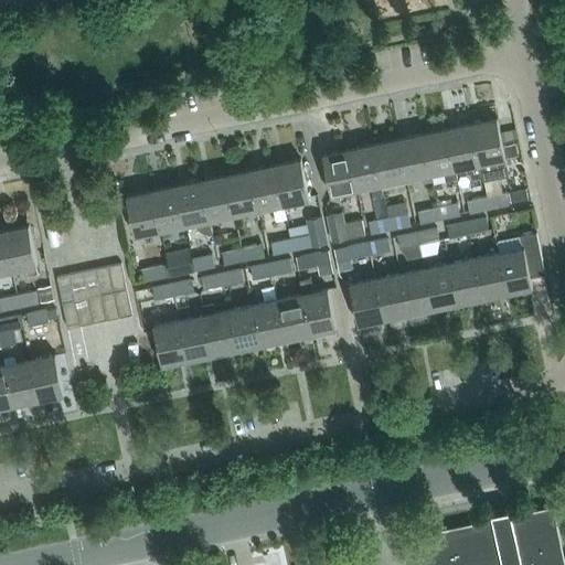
[(472,125),(480,166),(482,177),(484,182),(510,177),(498,119),(472,125)]
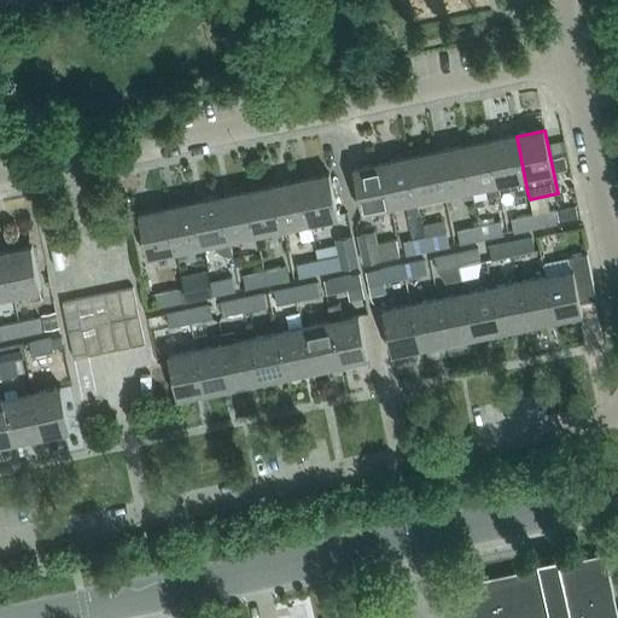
[(525,181),(517,136),(489,141),(499,186),(514,184),(517,196),(528,193),(525,181)]
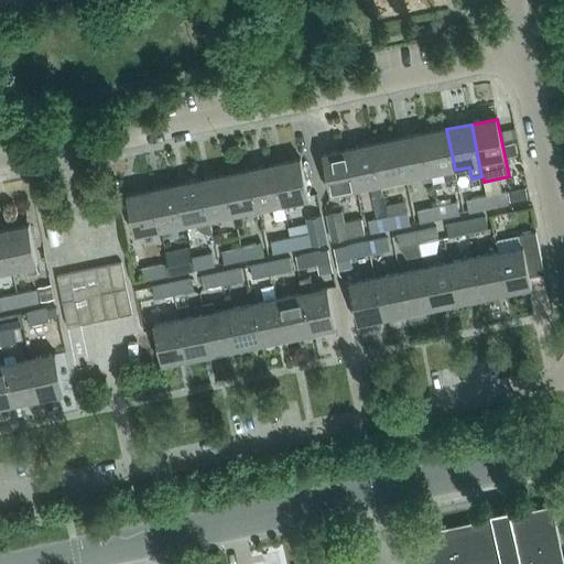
[(455,170),(446,129),(422,134),(431,175),(444,172),(446,184),(457,182),(455,170)]
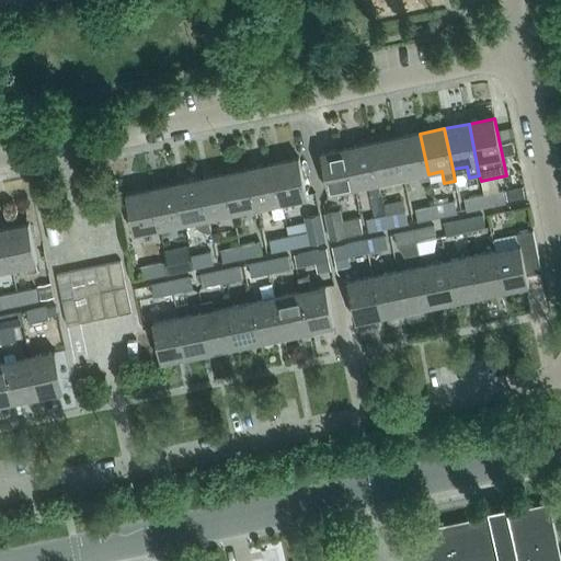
[(420,134),(396,138),(403,179),(418,176),(419,182),(430,180),(428,174),(420,134)]
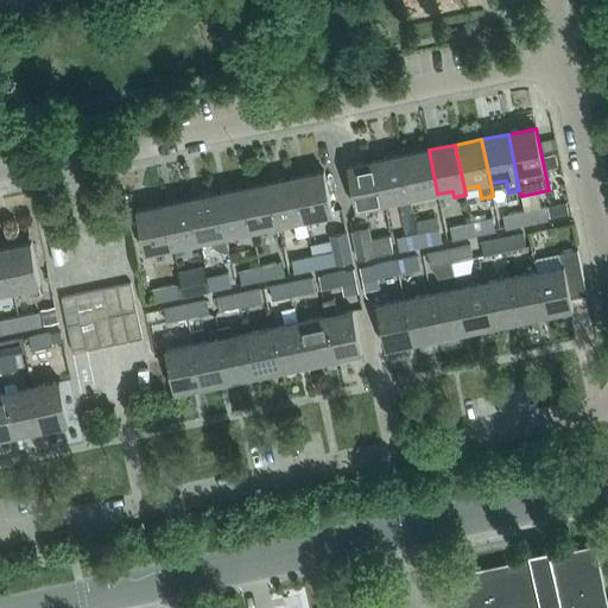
[(401,156),(411,200),(437,194),(429,150),(401,156)]
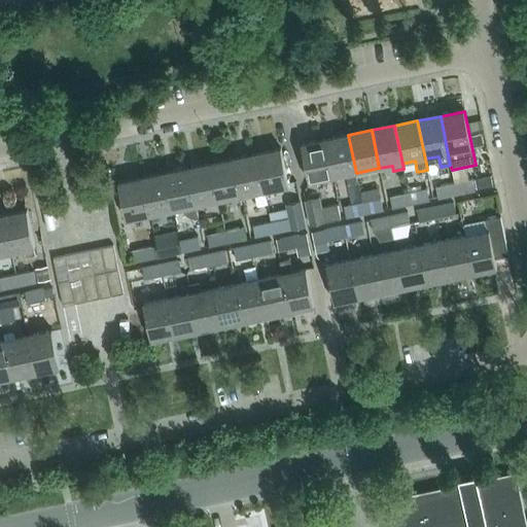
[(483,146),(481,134),(469,136),(472,148),(483,146)]
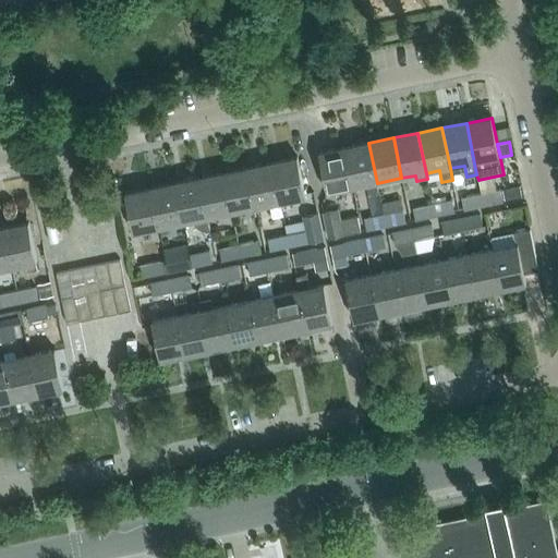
[(368,143),(344,147),(353,187),(366,185),(368,195),(379,193),(377,183),(368,143)]
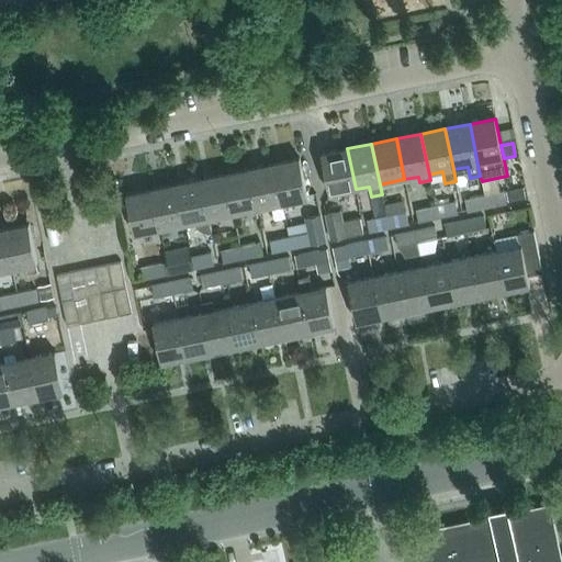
[(356,189),(347,148),(322,154),(329,194),(356,189)]
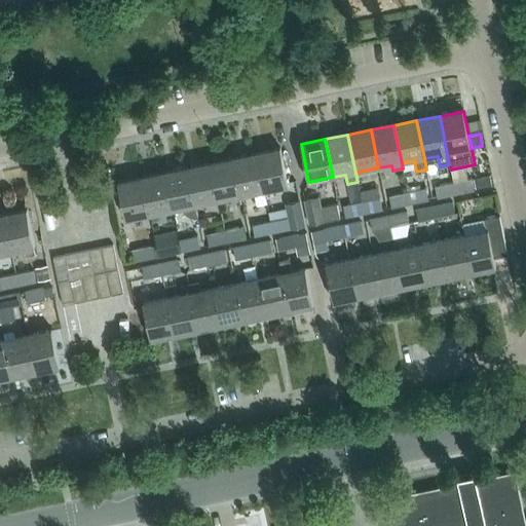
[(280,149),(257,153),(264,192),(277,189),(278,192),(289,190),(280,149)]
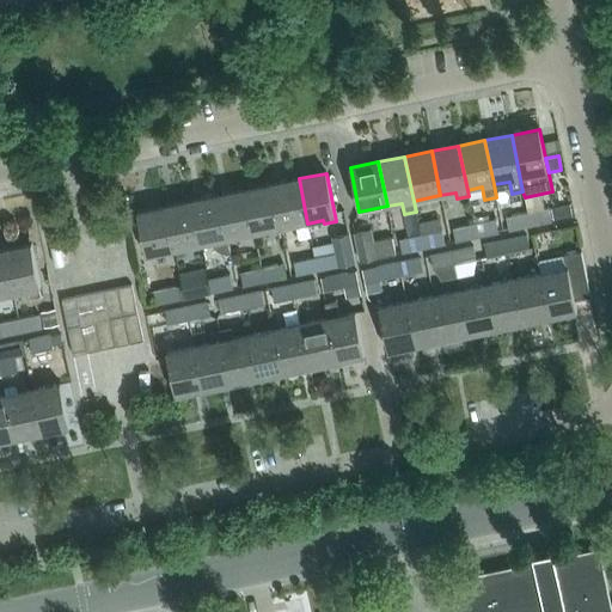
[(273,184),(281,228),(297,226),(299,239),(311,237),(307,224),(299,178),(273,184)]
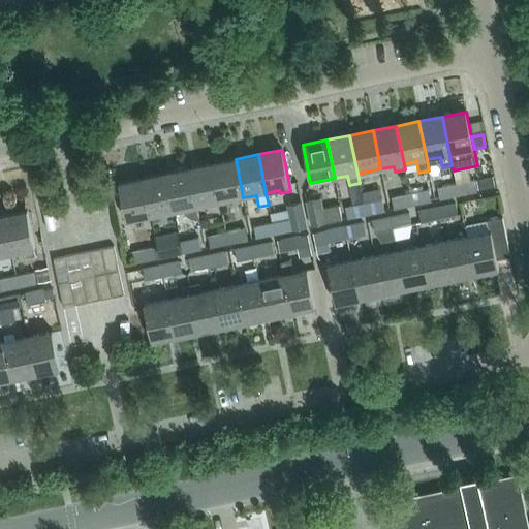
[(212,163),(220,203),(243,197),(236,159),(212,163)]
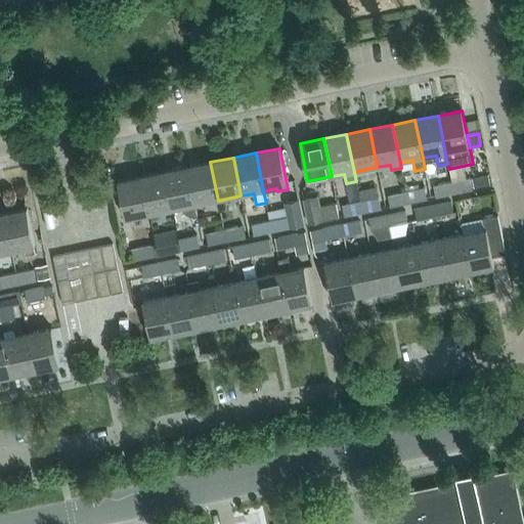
[(195,206),(218,201),(210,162),(187,167),(195,206)]
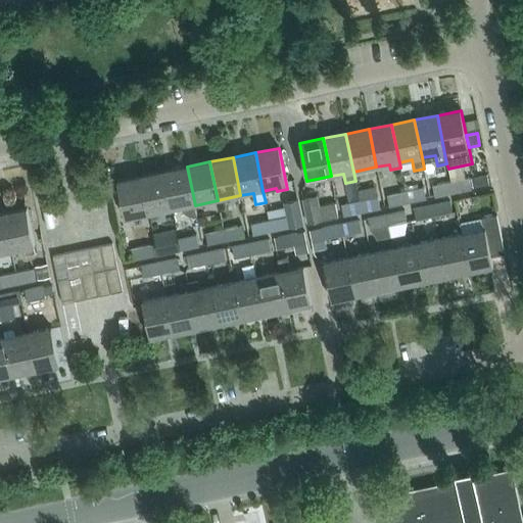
[(184,207),(185,212),(190,217),(197,215),(195,205),(187,167),(164,172),(172,209),(184,207)]
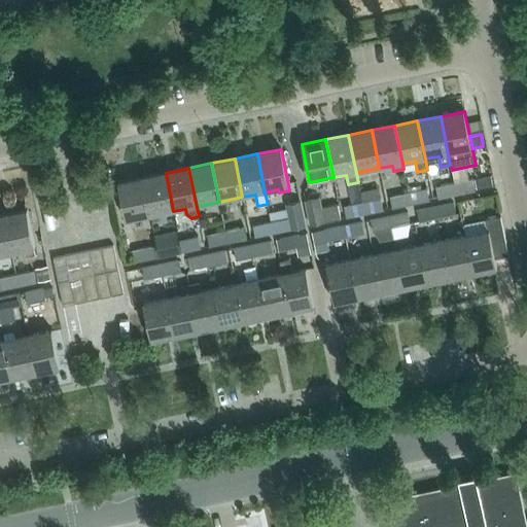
[(142,177),(150,216),(173,211),(166,173),(142,177)]
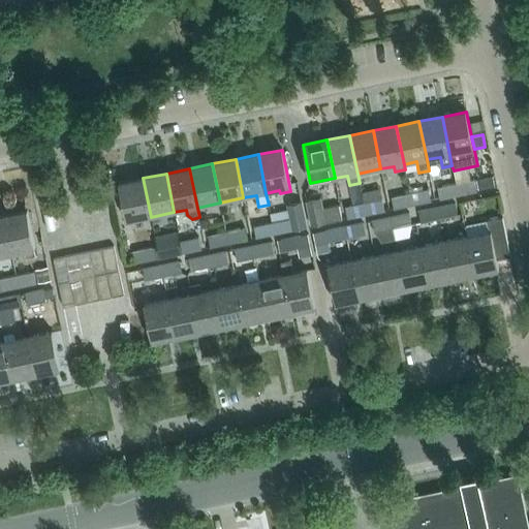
[(495,187),(493,177),(476,180),(478,190),(495,187)]
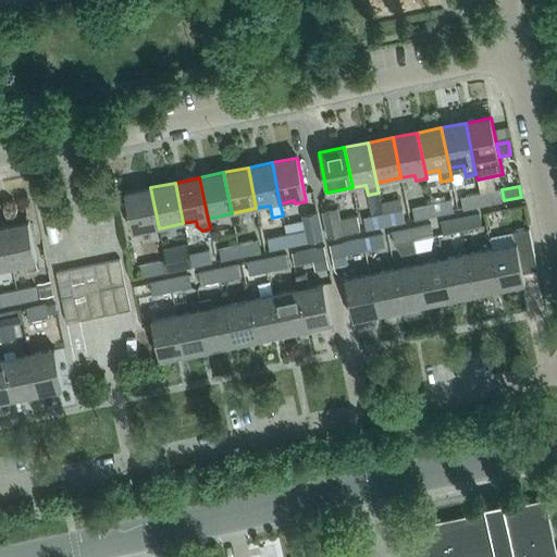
[(134,233),(138,233),(159,229),(150,187),(125,193),(134,233)]
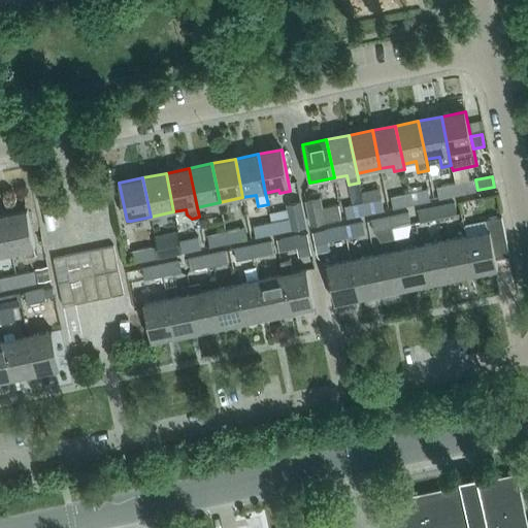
[(455,185),(458,197),(475,193),(473,180),(455,185)]
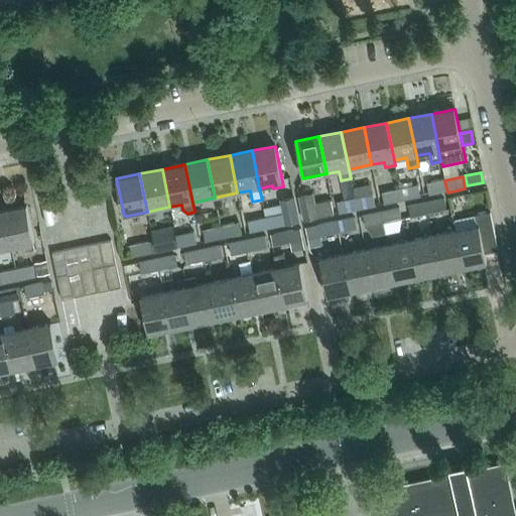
[(444,180),(426,184),(429,196),(447,192),(444,180)]
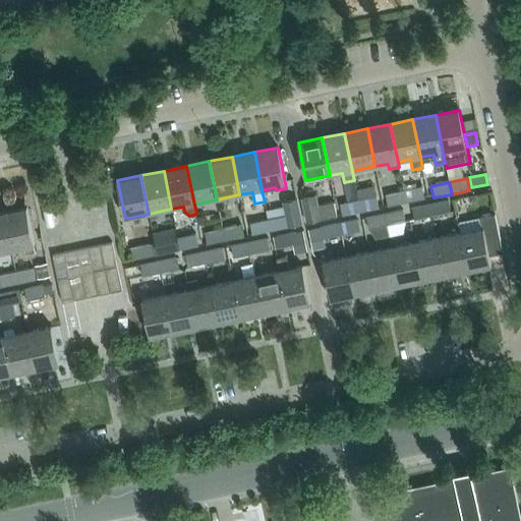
[(406,204),(423,199),(421,187),(404,191),(406,204)]
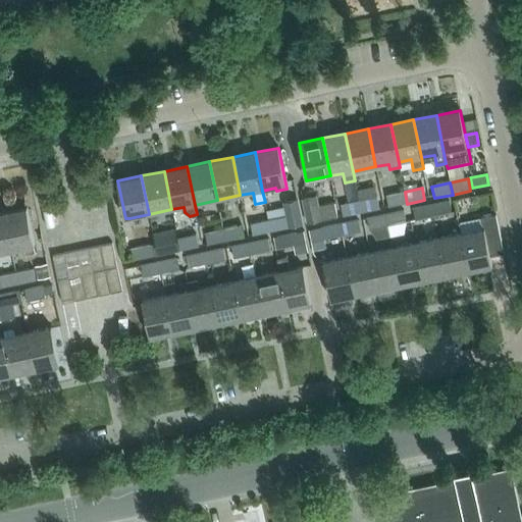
[(405,192),(386,196),(389,207),(407,204),(405,192)]
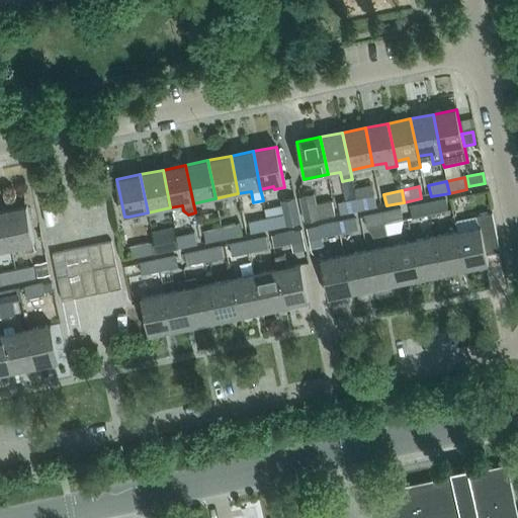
[(314,195),(299,198),(306,223),(335,217),(332,202),(316,205),(314,195)]
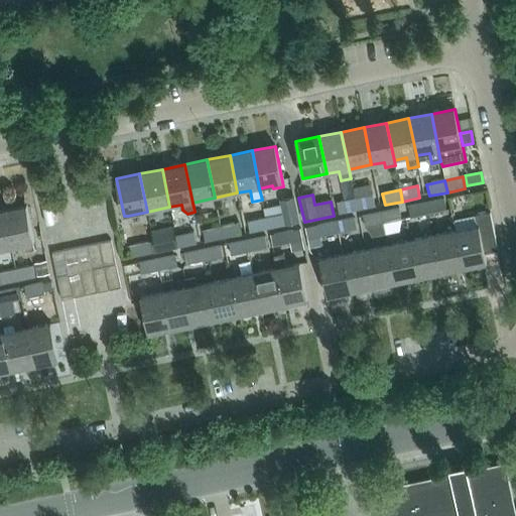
[(355,199),(357,211),(375,207),(373,196),(355,199)]
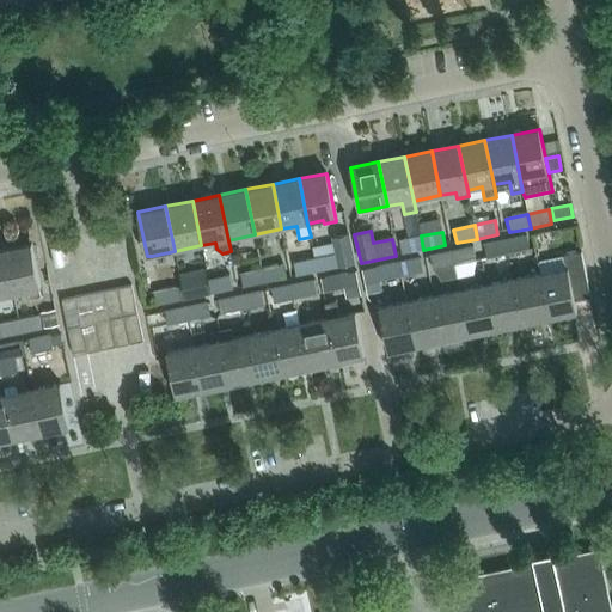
[(332,239),(335,254),(316,257),(318,273),(355,264),(349,236),(332,239)]
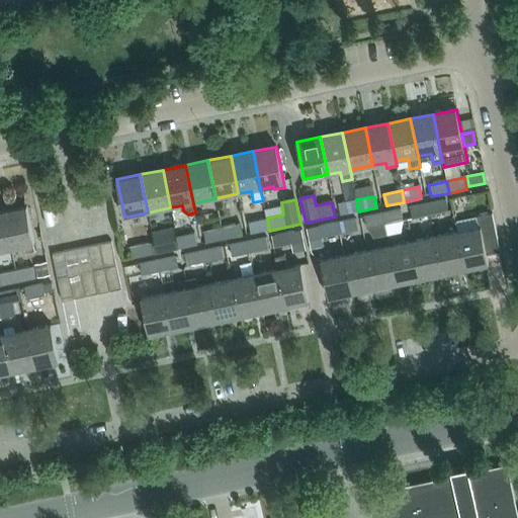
[(341,214),(358,211),(356,199),(338,203),(341,214)]
